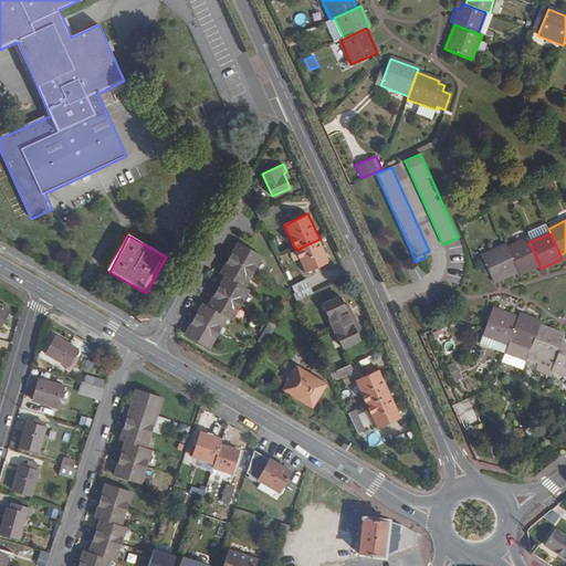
[(329,261),(320,239),(296,250),(305,272),(329,261)]
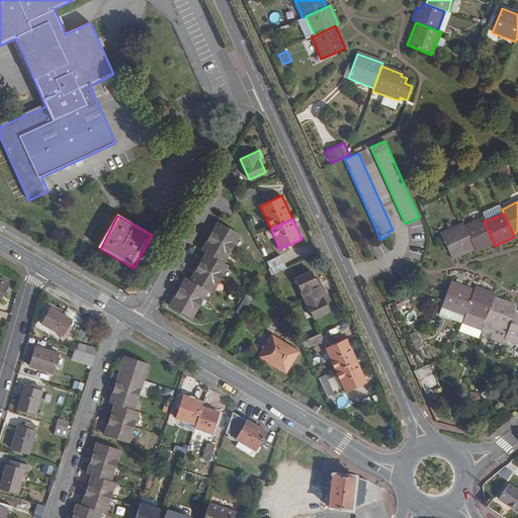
[(463,227),(473,249),(475,251),(494,243),(484,222),(483,219),(463,227)]
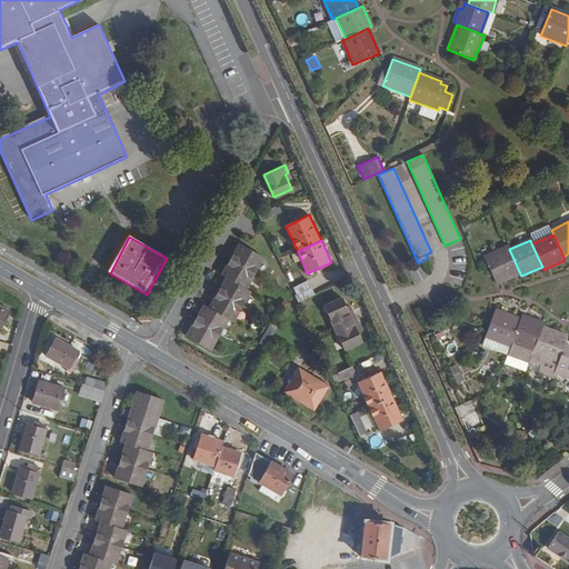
[(520,273),(509,249),(508,247),(485,257),(496,283),(520,273)]
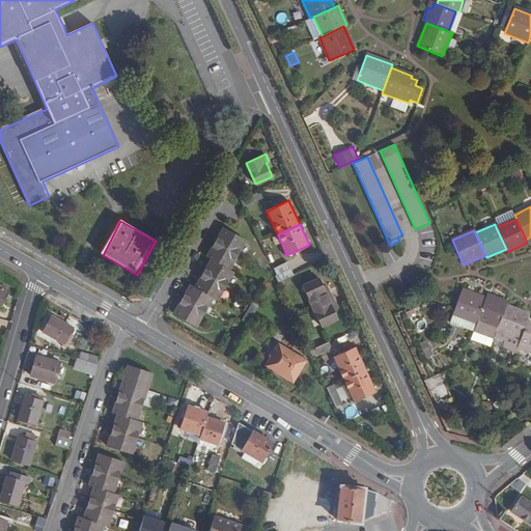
[(219,245),(243,257),(250,246),(227,231),(219,245)]
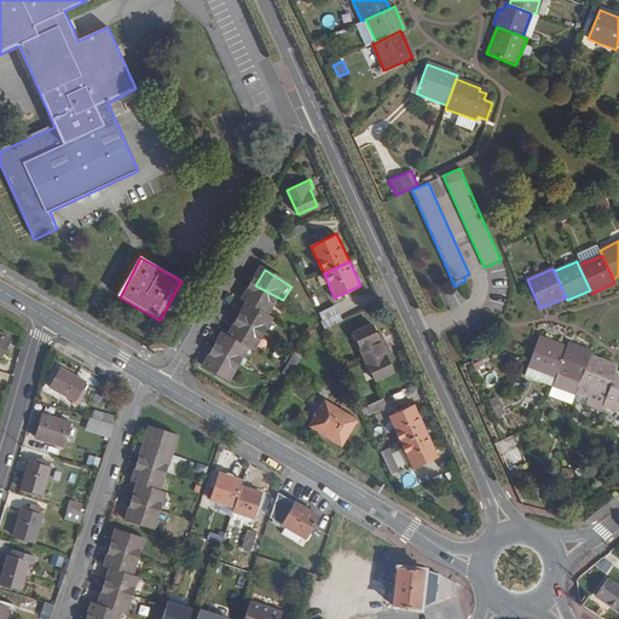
[(273,318),(283,300),(255,285),(246,301),(253,306),(273,318)]
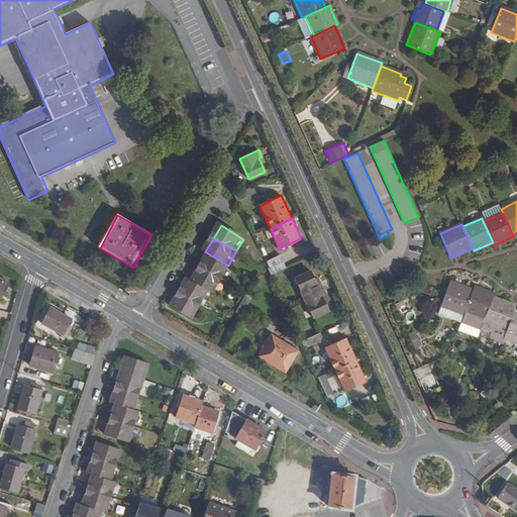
[(226,283),(234,269),(228,266),(211,255),(203,269),(226,283)]
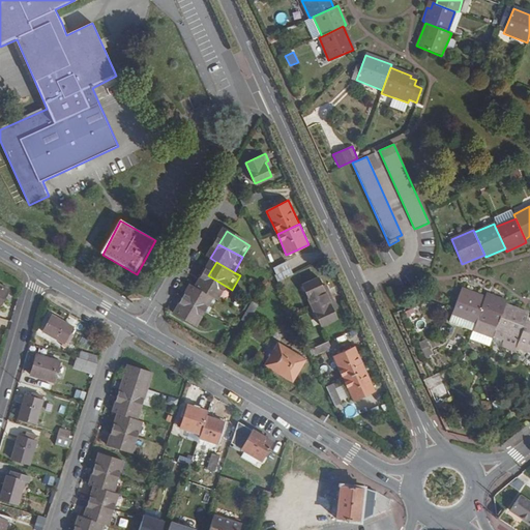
[(277,283),(306,268),(303,263),(274,275),(277,283)]
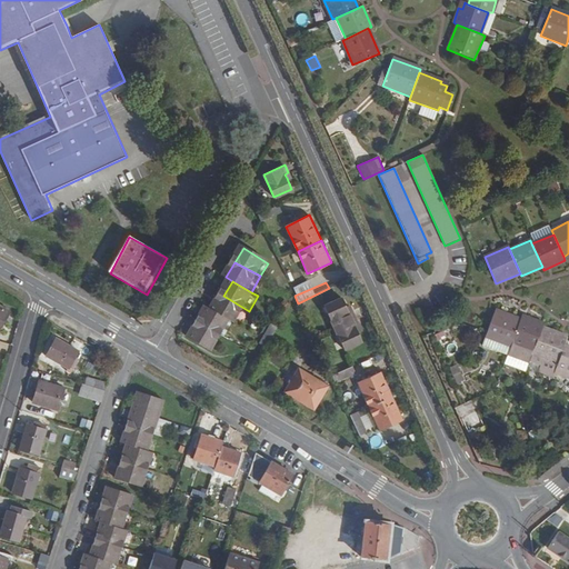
[(233,322),(239,326),(249,311),(223,296),(215,311),(233,322)]
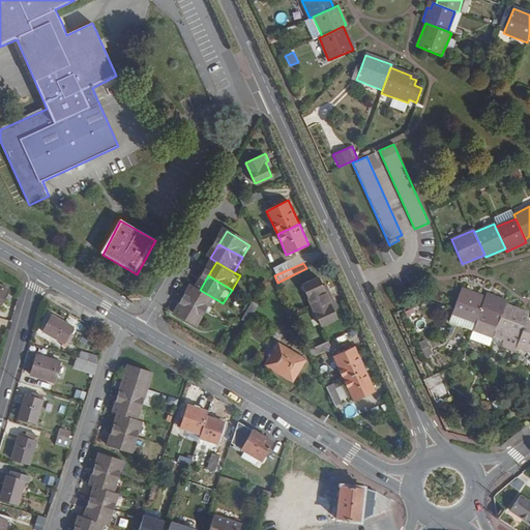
[(149,297),(157,281),(150,277),(142,293),(144,295),(149,297)]
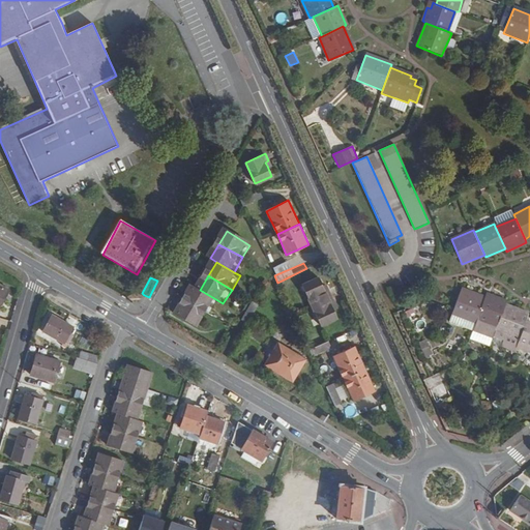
[(311,306),(331,296),(328,289),(325,291),(323,286),(319,277),(302,285),(311,306)]
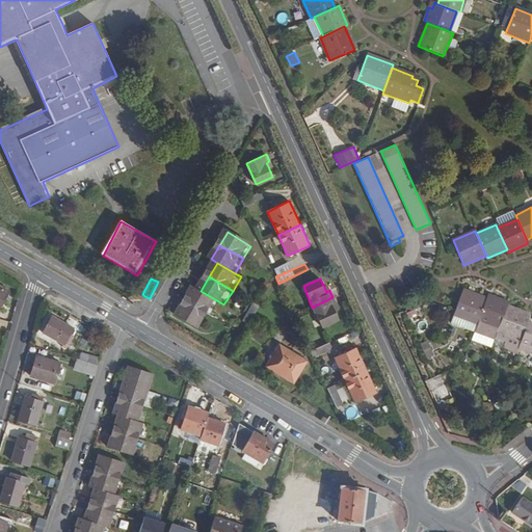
[(0,308),(9,291),(0,286),(0,308)]
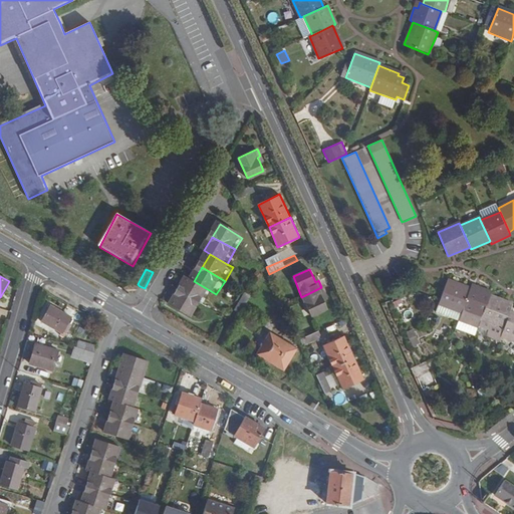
[(188,278),(180,291),(202,305),(211,291),(194,281),(188,278)]
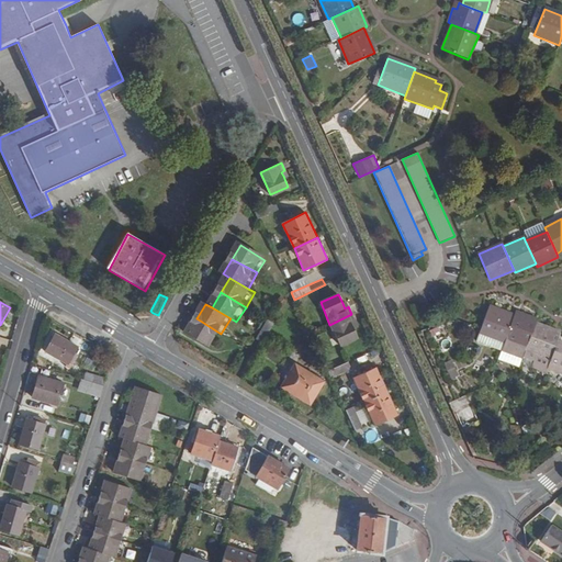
[(505,339),(514,316),(489,307),(479,334),(504,344),(505,339)]
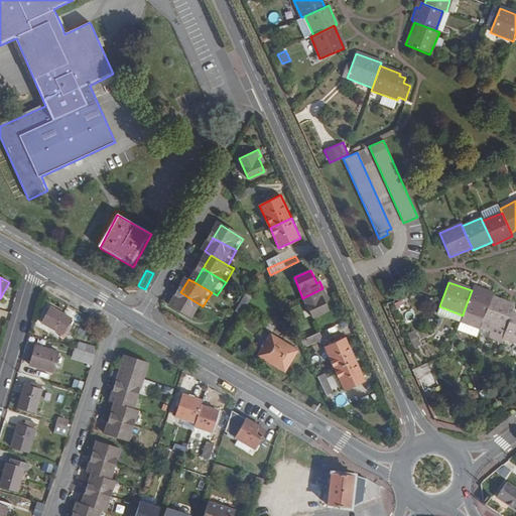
[(483,318),(491,297),(492,294),(473,287),(472,290),(464,311),(483,318)]
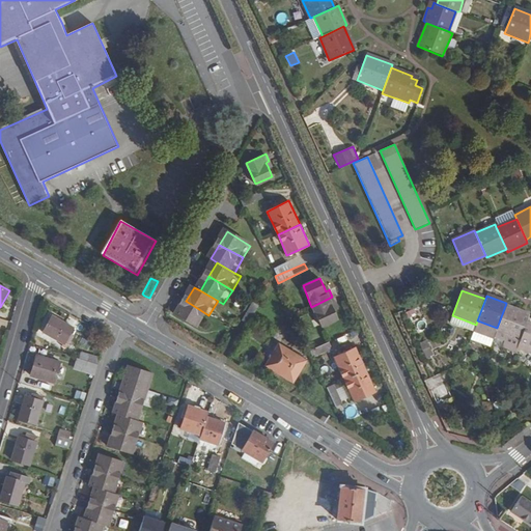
[(335,304),(332,297),(311,307),(320,327),(338,318),(334,311),(332,306),(335,304)]
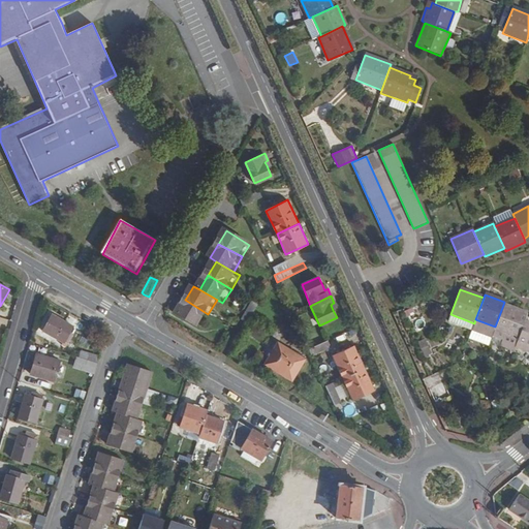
[(208,314),(185,300),(177,313),(199,328),(208,314)]
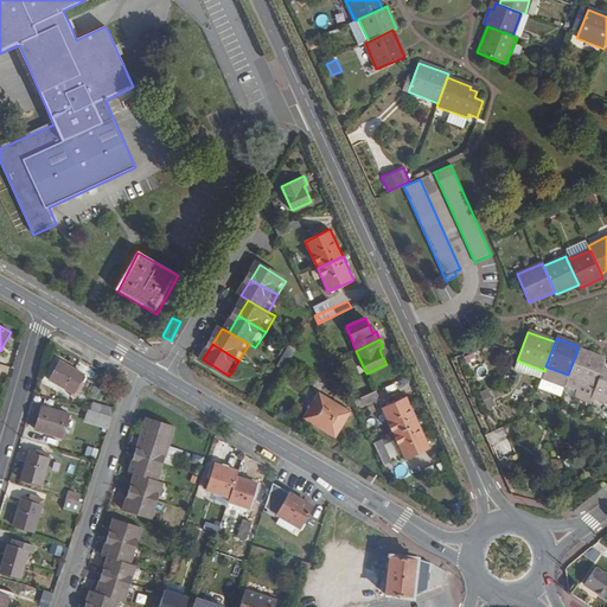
[(301,353),(294,349),(281,369),(289,374),(301,353)]
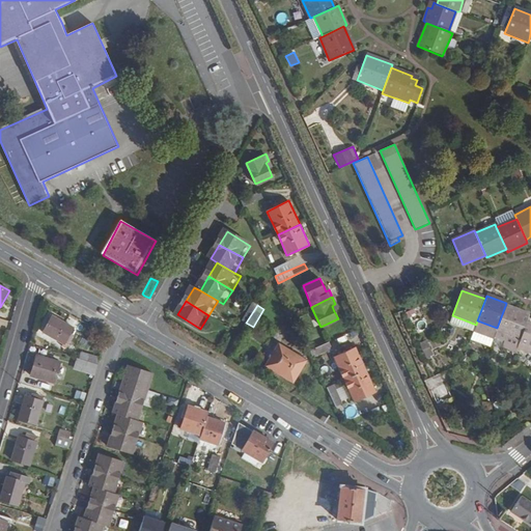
[(505,306),(497,328),(495,332),(518,340),(528,314),(505,306)]
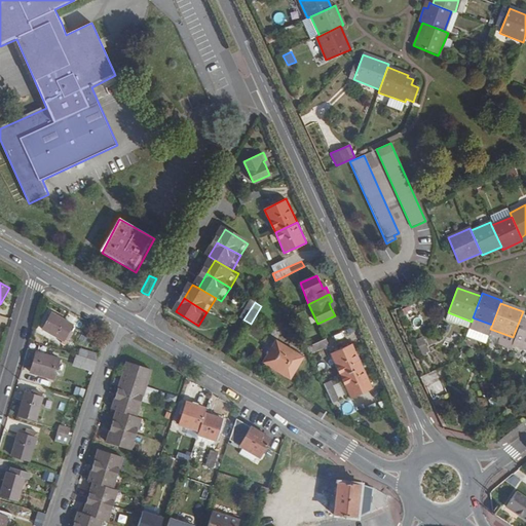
[(65,341),(73,325),(52,313),(43,329),(65,341)]
